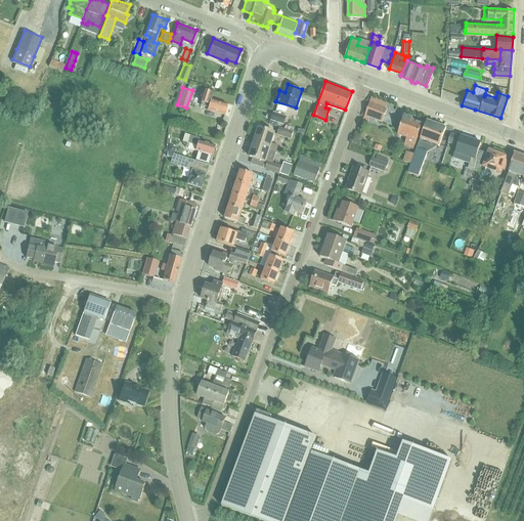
[(223,113),(226,102),(210,97),(212,90),(204,88),(200,103),(208,105),(207,107),(223,113)]
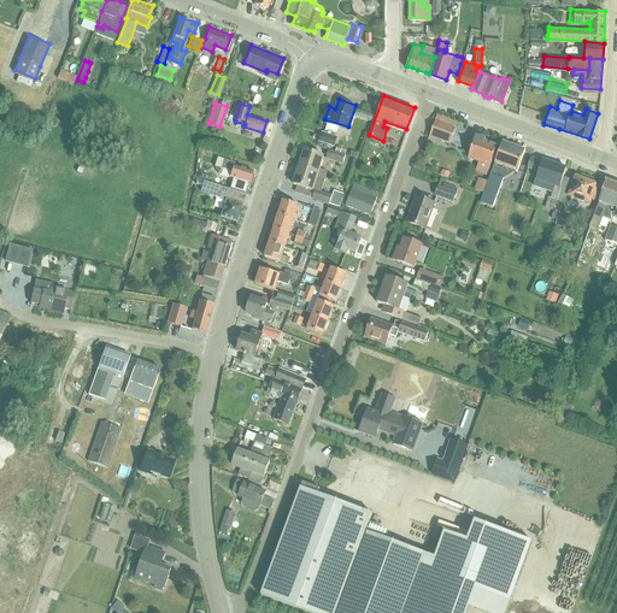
[(374,112),(357,107),(354,112),(372,118),(374,112)]
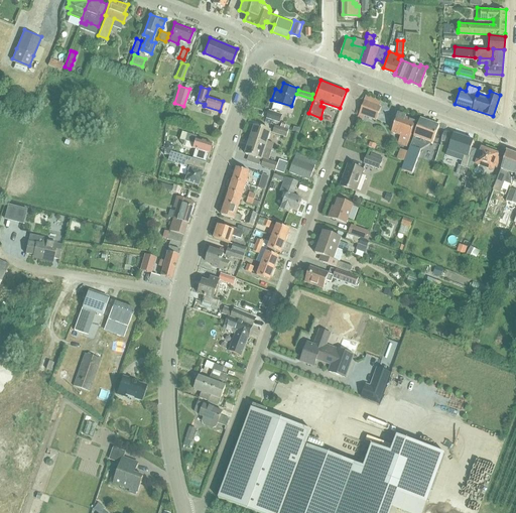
[(366,94),(360,112),(376,118),(381,105),(379,104),(380,99),(366,94)]
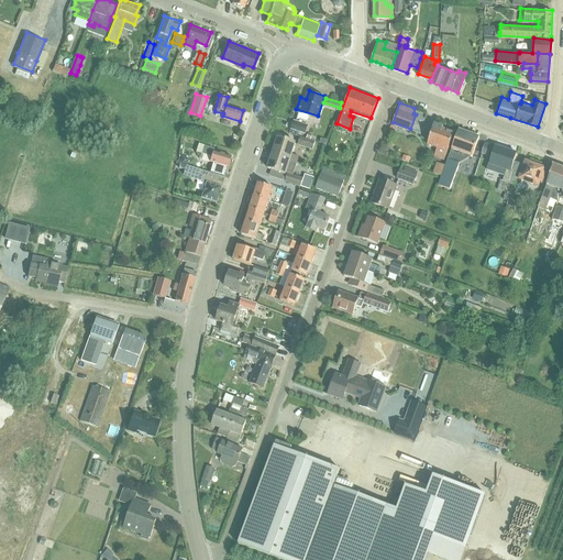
[(305,131),(308,122),(294,118),(290,127),(305,131)]
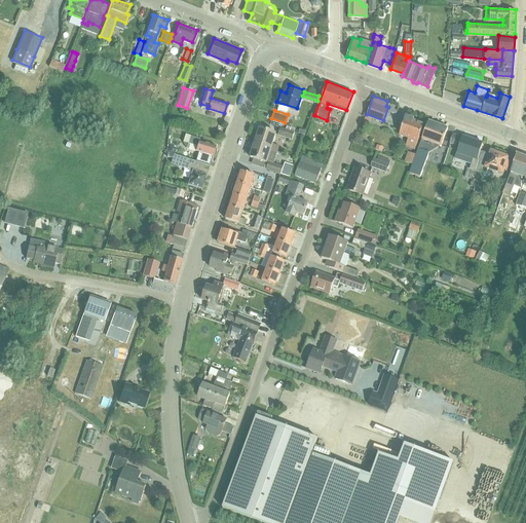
[(406,113),(399,133),(408,136),(405,144),(414,147),(423,122),(413,118),(414,116),(406,113)]
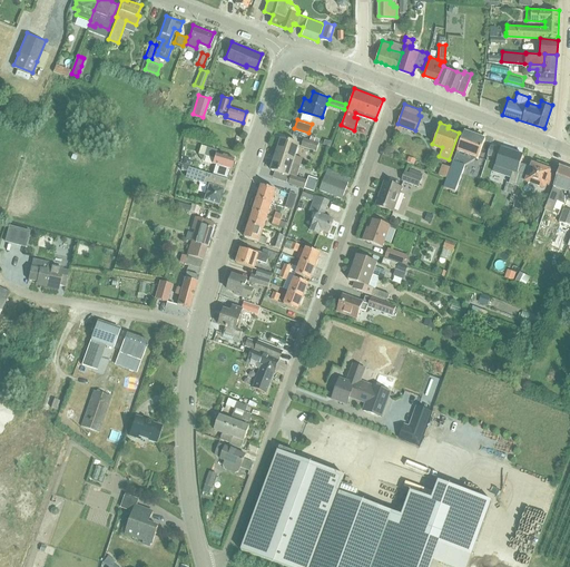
[(446,177),(444,185),(455,189),(464,163),(462,162),(464,155),(465,152),(478,156),(484,137),(464,129),(451,166),(446,177)]
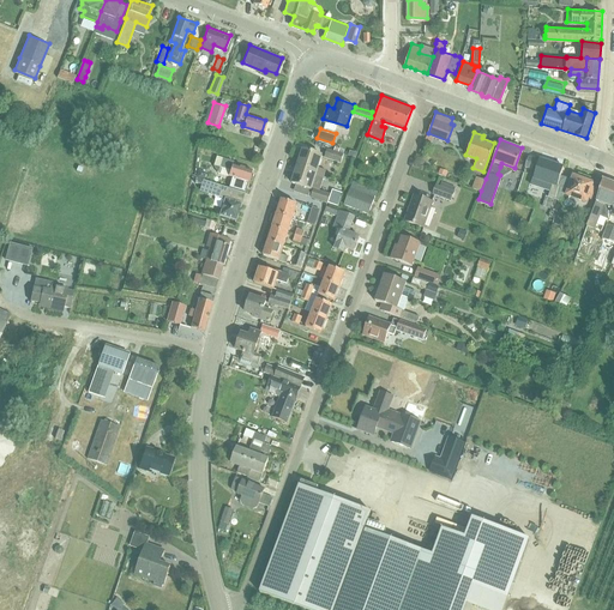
[(296,159),(296,163),(319,170),(324,173),(326,168),(318,165),(321,153),(302,146),(299,161),(296,159)]
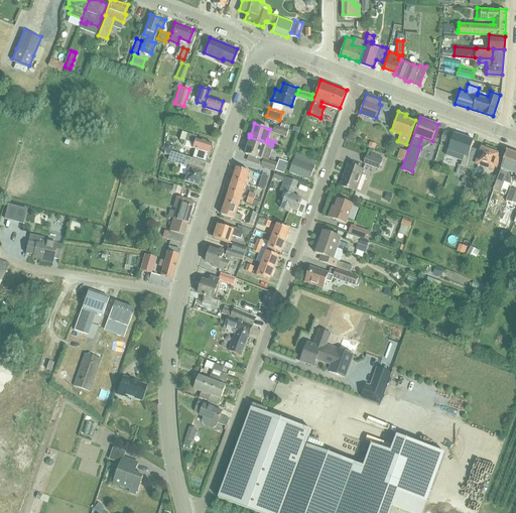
[(288,127),(275,123),(272,130),(286,134),(288,127)]
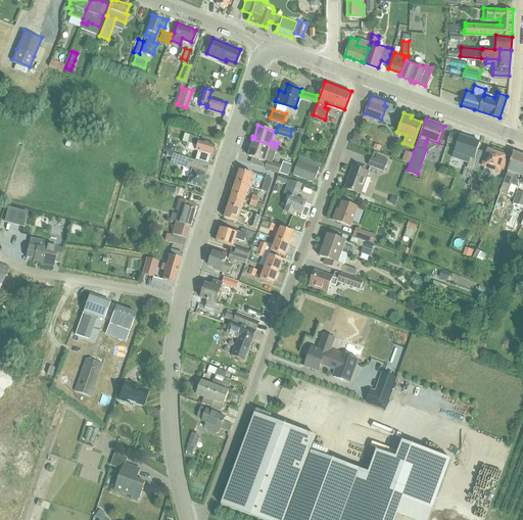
[(198,136),(184,132),(182,138),(186,146),(196,149),(194,156),(207,160),(210,153),(214,143),(197,138),(198,136)]
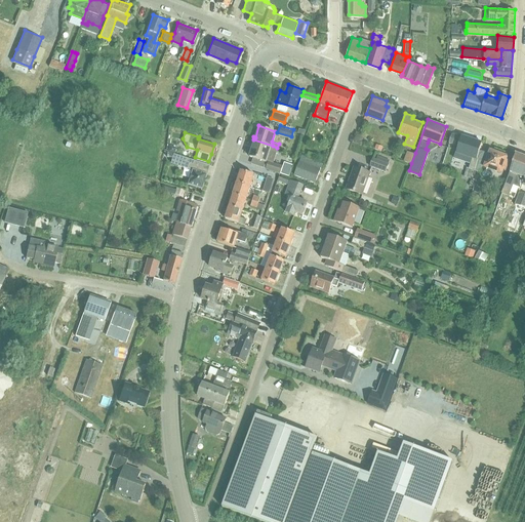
[(452,132),(449,141),(458,144),(456,151),(454,157),(471,162),(469,166),(467,166),(463,174),(471,176),(474,168),(481,149),(479,148),(482,141),(461,133),(461,135),(452,132)]
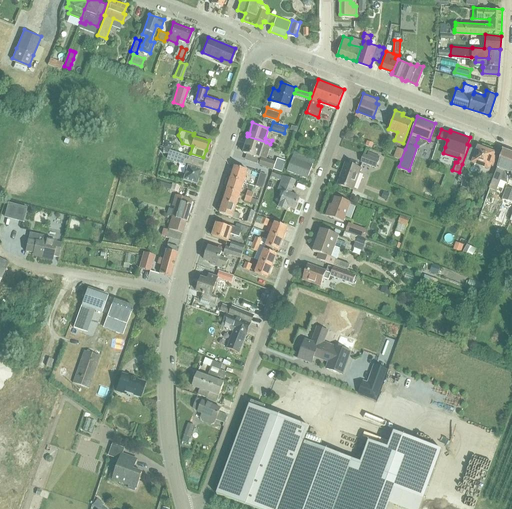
[(247,139),(243,150),(259,156),(263,146),(265,146),(269,148),(270,144),(266,142),(247,136),(246,139),(247,139)]
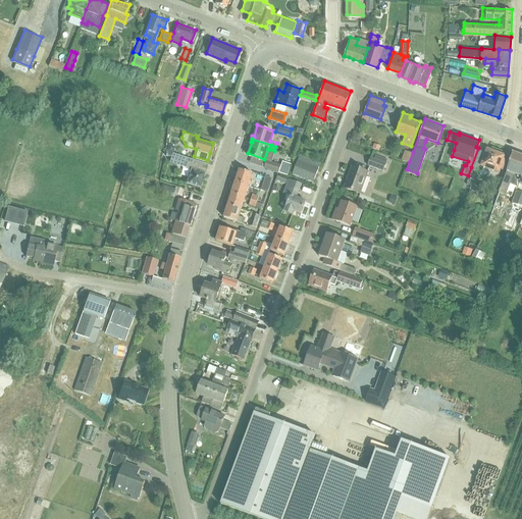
[(478,148),(471,167),(476,169),(480,160),(482,160),(481,163),(498,170),(500,166),(502,167),(506,158),(503,157),(504,154),(487,147),(486,151),(478,148)]
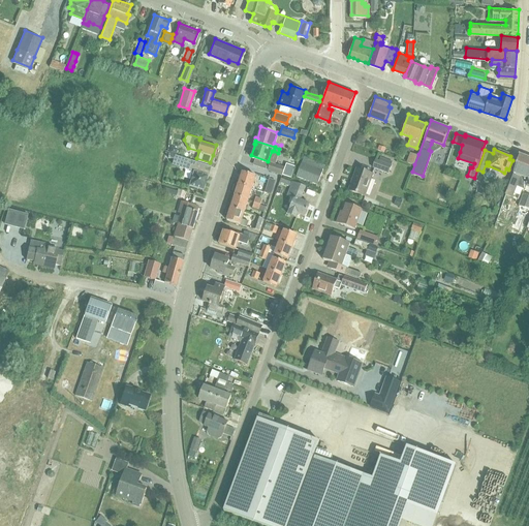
[(411,152),(407,161),(414,164),(418,154),(411,152)]
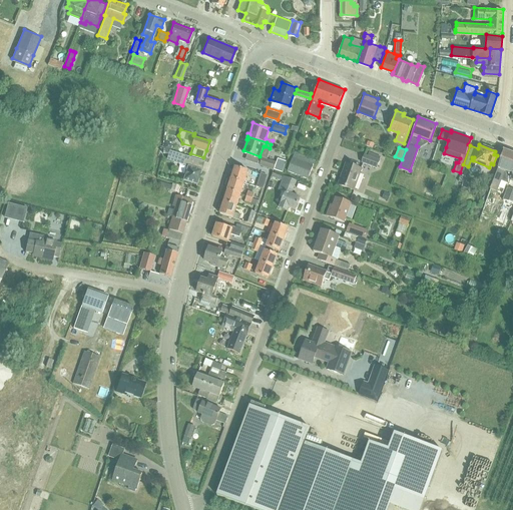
[(493,179),(490,186),(502,191),(507,180),(509,181),(510,178),(512,178),(512,150),(504,147),(497,165),(498,166),(493,179)]
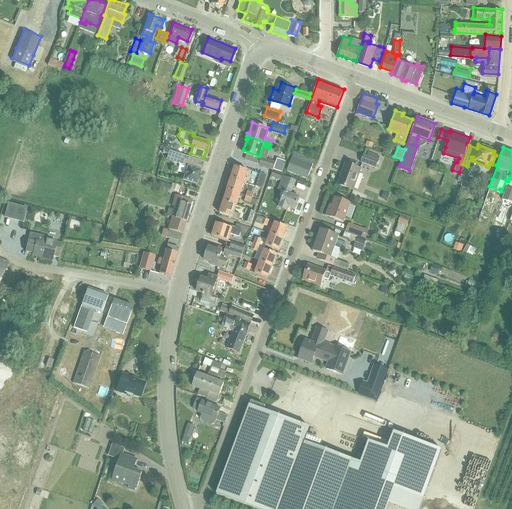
[(197,182),(201,168),(204,159),(198,158),(188,154),(169,148),(168,152),(166,157),(187,163),(182,178),(197,182)]
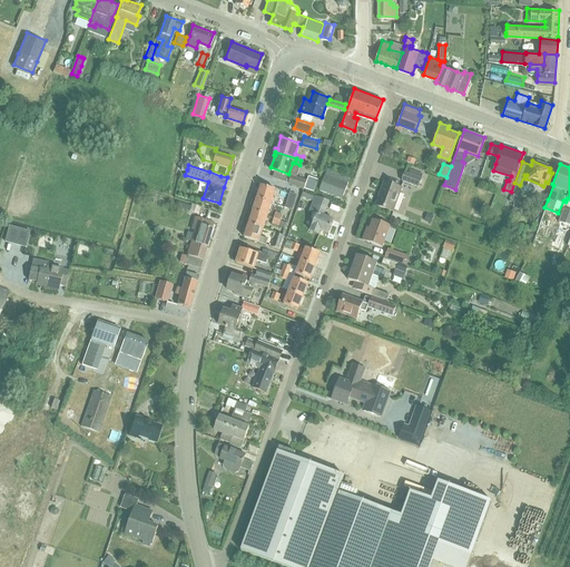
[(320,187),(342,196),(350,176),(327,167),(320,187)]
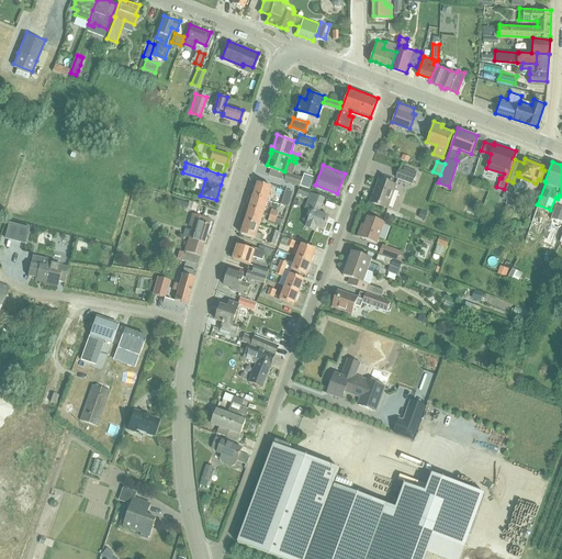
[(400,167),(396,176),(413,181),(416,174),(417,170),(404,165),(403,169),(400,167)]
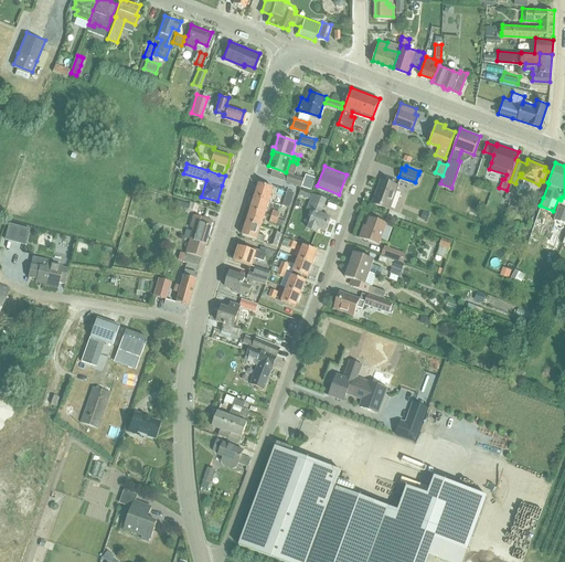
[(301,184),(304,177),(289,171),(286,179),(301,184)]
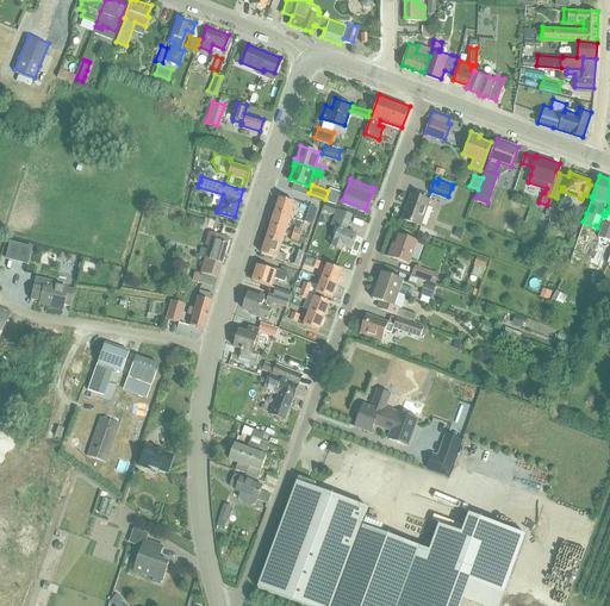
[(332,185),(329,198),(341,200),(344,187),(332,185)]
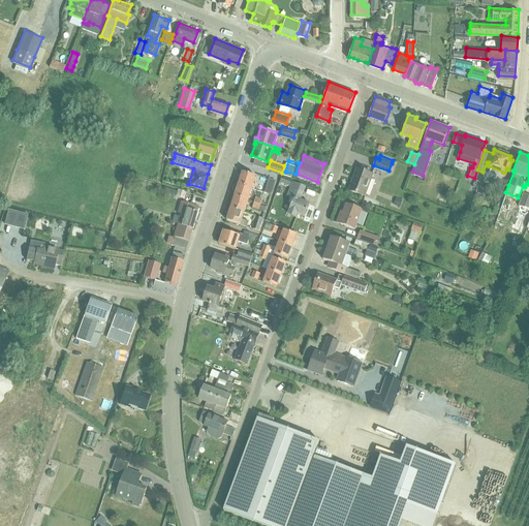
[(365,194),(373,172),(356,166),(348,188),(365,194)]
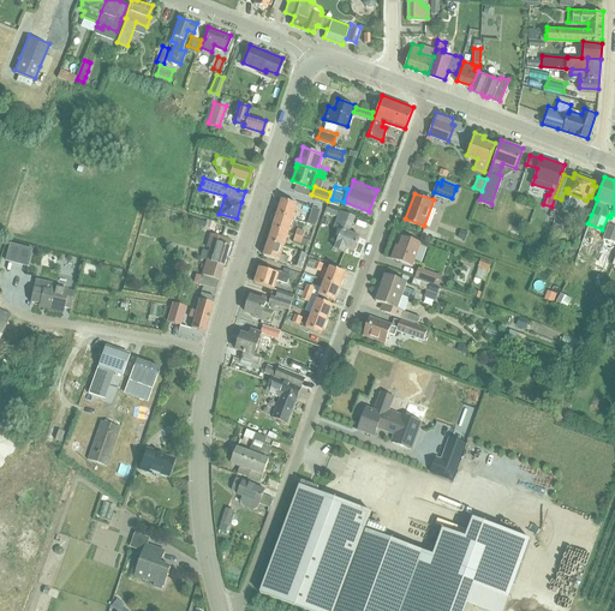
[(276,211),(292,217),(297,202),(281,197),(276,211)]
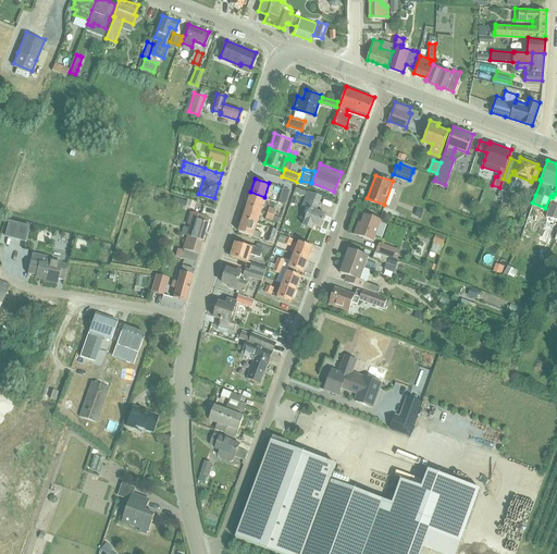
[(297,185),(295,189),(306,195),(308,189),(297,185)]
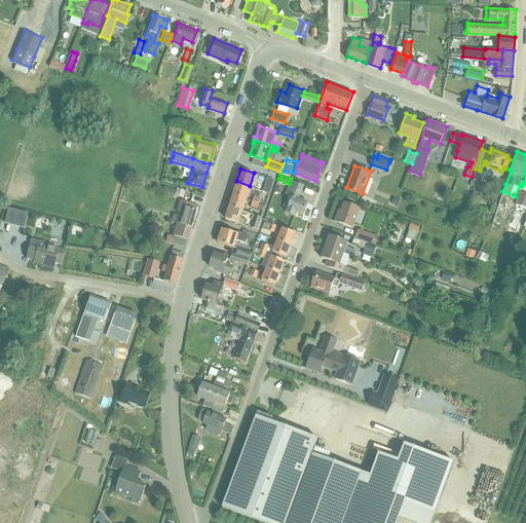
[(298,197),(303,184),(291,179),(289,184),(286,192),(289,194),(287,199),(290,200),(286,211),(294,214),(296,210),(303,213),(307,200),(298,197)]
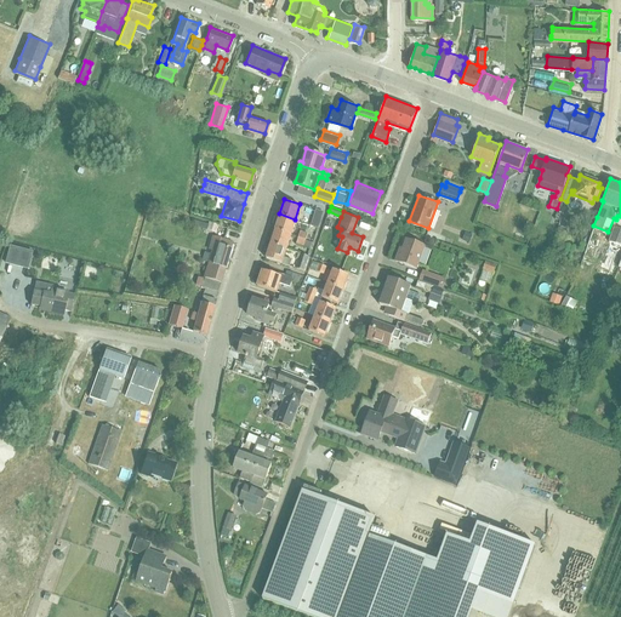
[(295,220),(279,213),(275,228),(291,233),(295,220)]
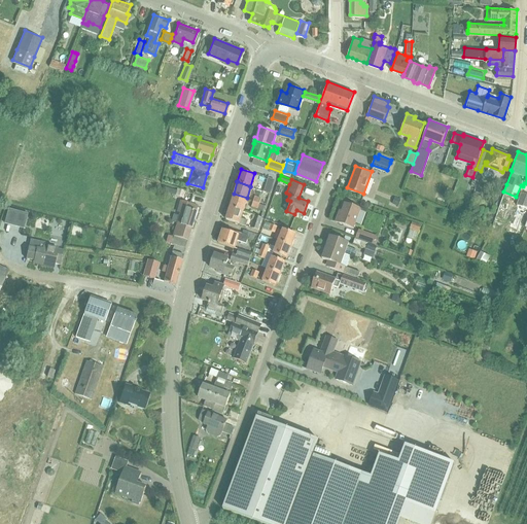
[(175,193),(182,196),(184,189),(177,186),(175,193)]
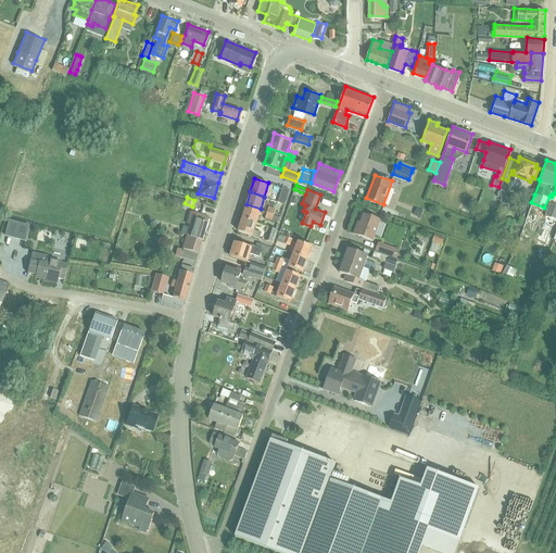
[(555,203),(551,201),(545,214),(555,218),(555,203)]
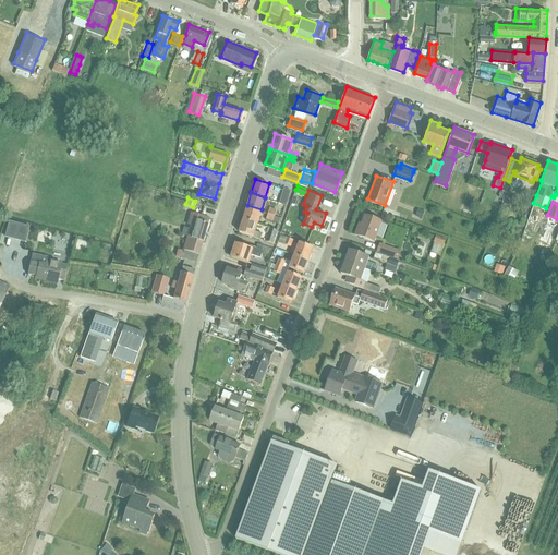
[(262,209),(247,205),(243,217),(257,221),(262,209)]
